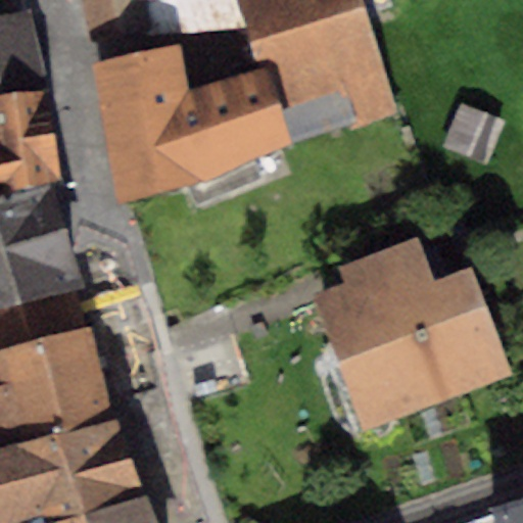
[(81,0),(88,31),(144,21),(145,35),(245,26),(238,0),(81,0)]
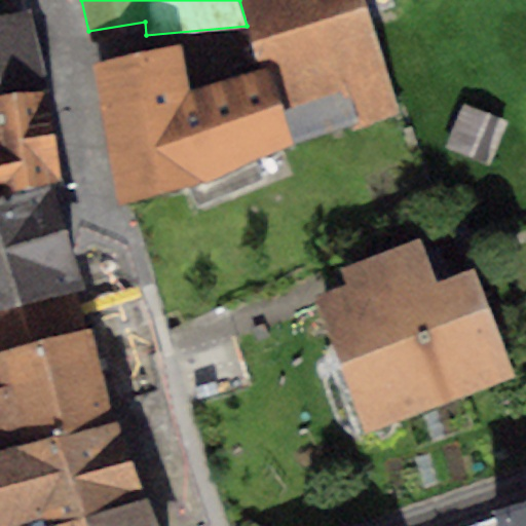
[(253,42),(363,8),(360,0),(239,0),(247,26),(253,42)]
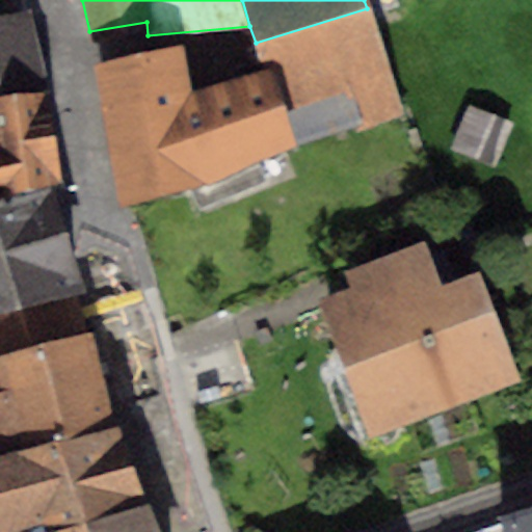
[(367,8),(256,43),(266,69),(297,147),(402,115),(367,8)]
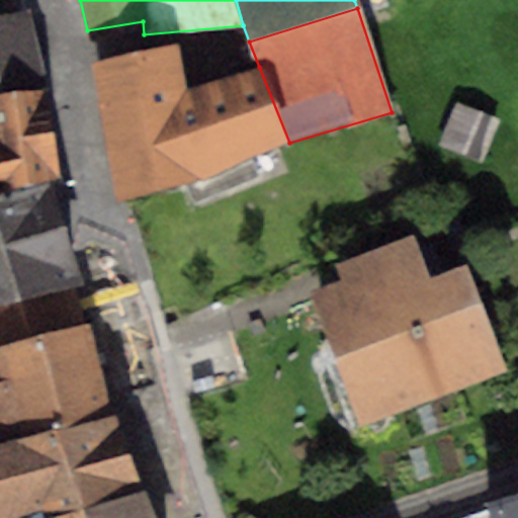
[(0,93),(46,90),(26,11),(0,15),(0,93)]
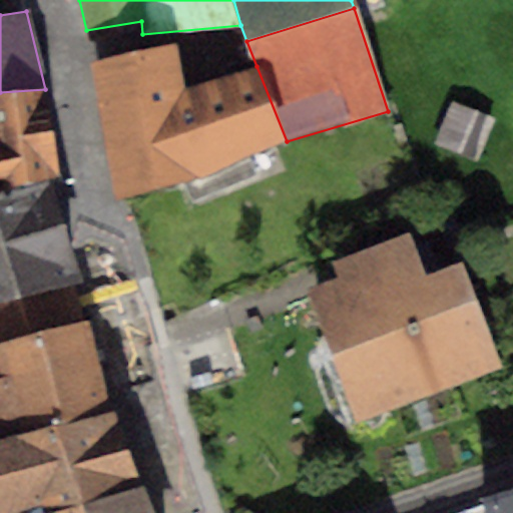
[(177,43),(91,60),(113,192),(197,178),(287,141),(257,66),(182,85),(177,43)]
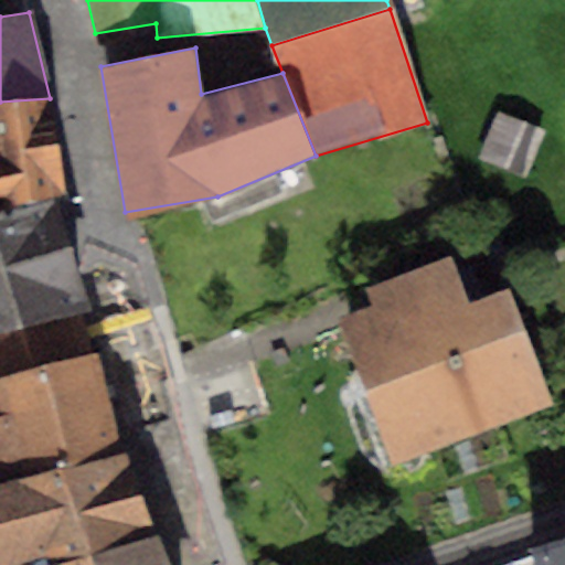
[(0,209),(56,196),(66,194),(50,98),(0,102),(0,209)]
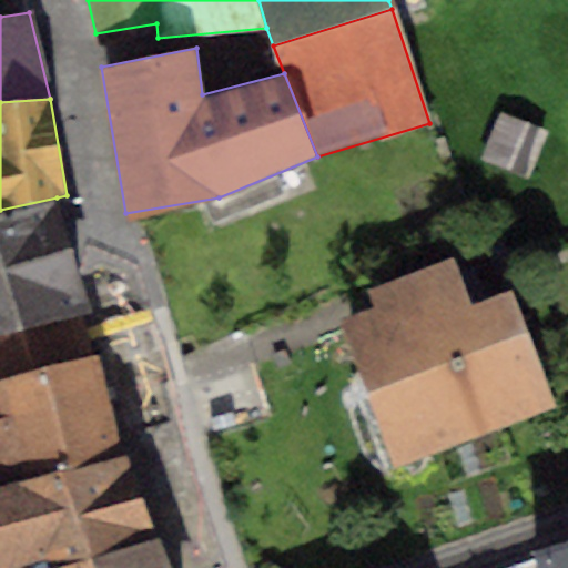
[(500,117),(484,161),(528,179),(545,134),(500,117)]
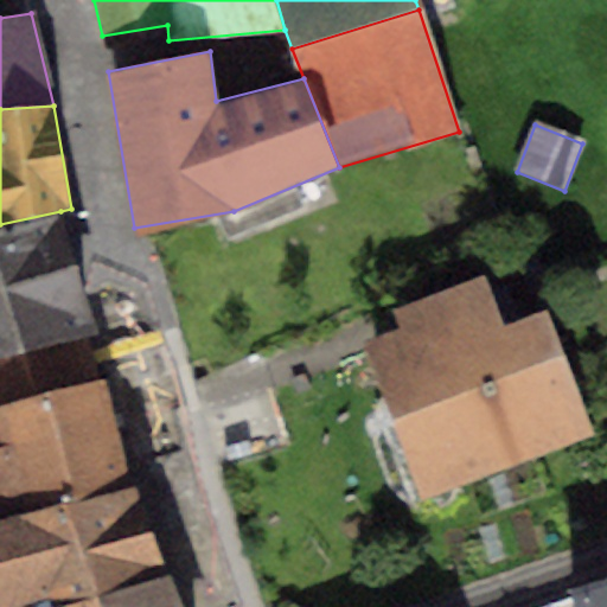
[(61,211),(0,224),(0,357),(93,334),(61,211)]
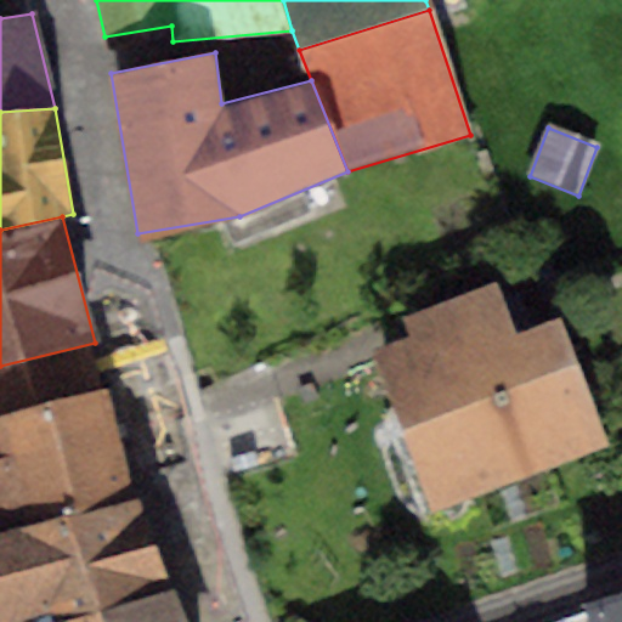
[(412,333),(371,348),(431,513),(611,447),(561,314),(515,331),(497,283),(406,316),(412,333)]
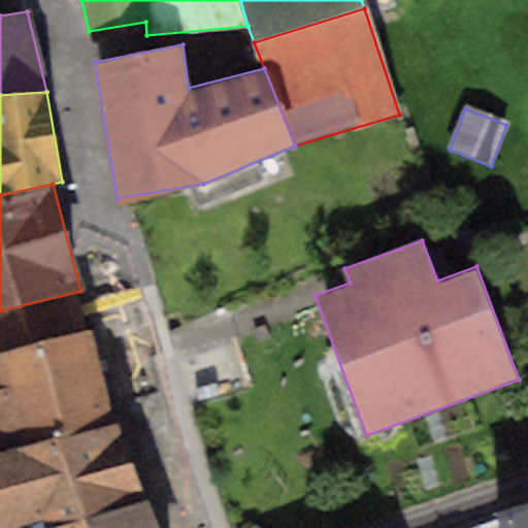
[(0,452),(118,422),(80,291),(0,310),(0,452)]
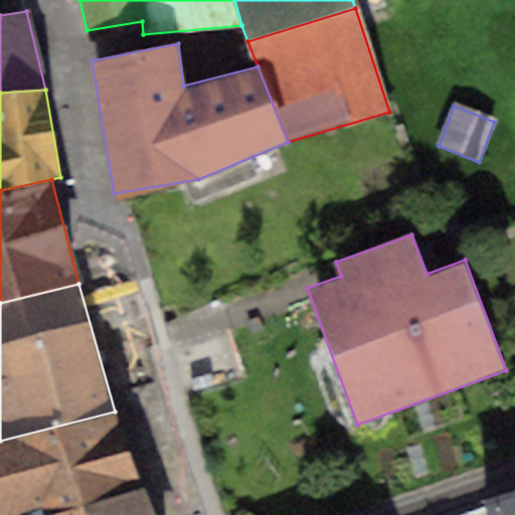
[(0,441),(0,514),(51,514),(143,488),(115,411),(0,441)]
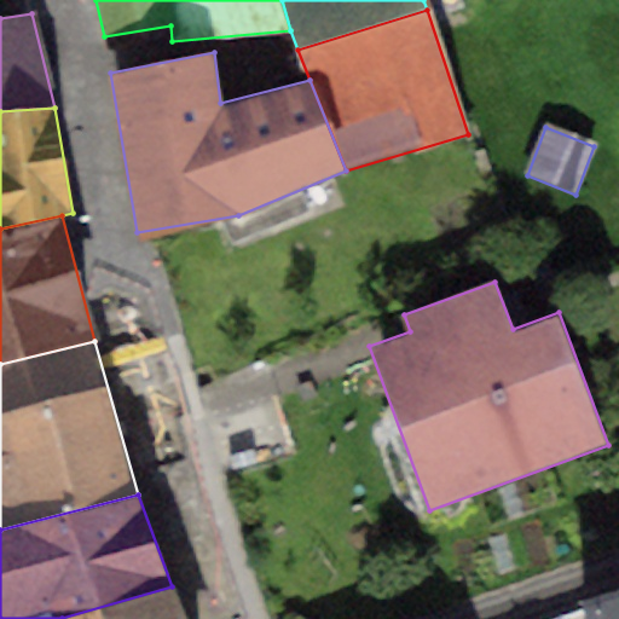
[(184,618),(172,586),(62,618),(184,618)]
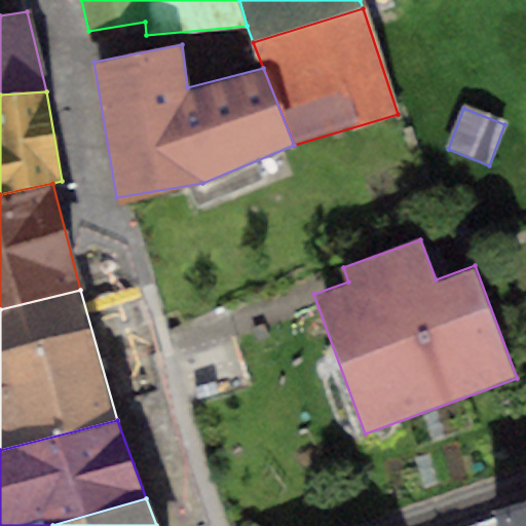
[(496,520),(497,525),(525,525),(525,498),(492,510),(496,520)]
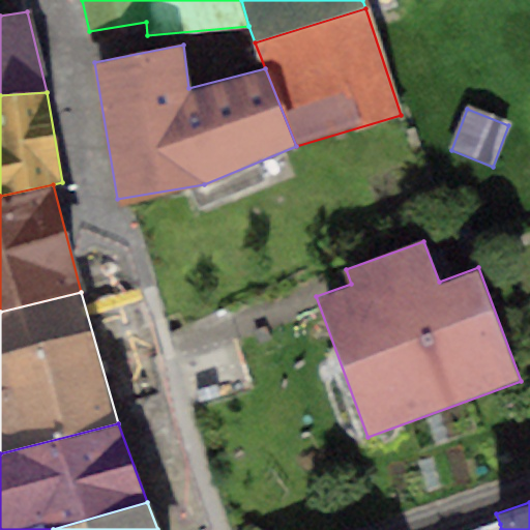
All buildings are outlined.
